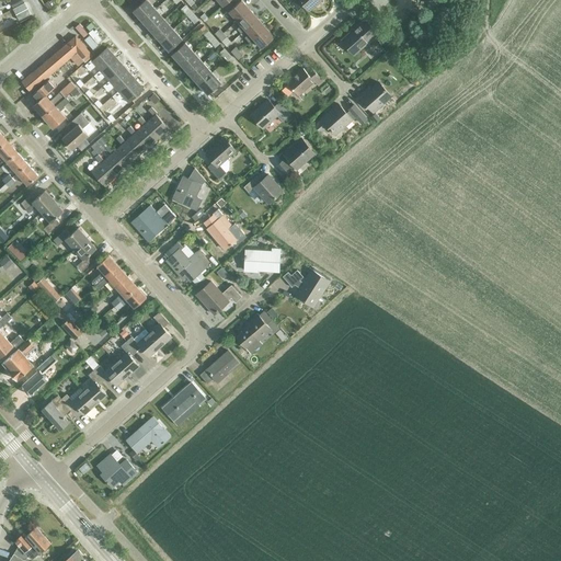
[(141,21),(156,9),(147,0),(144,0),(133,10),(141,21)]
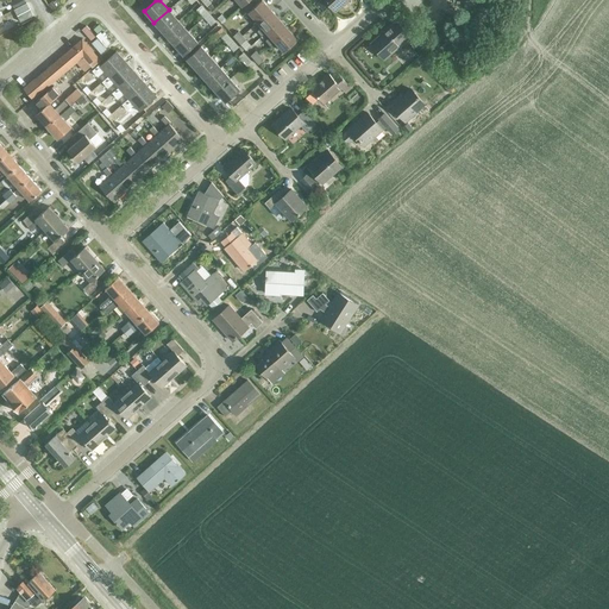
[(257,22),(271,10),(262,0),(261,0),(248,12),(257,22)]
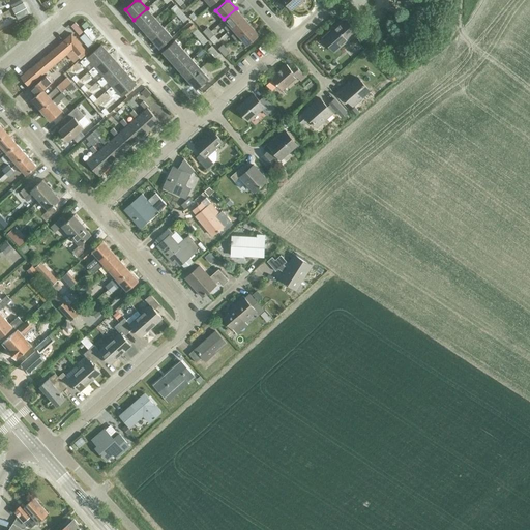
[(283,0),(291,9),(301,0),(283,0)]
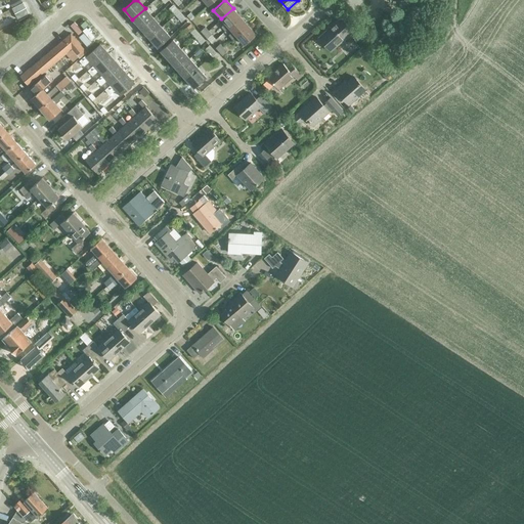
[(44,1),(41,4),(46,9),(49,6),(44,1)]
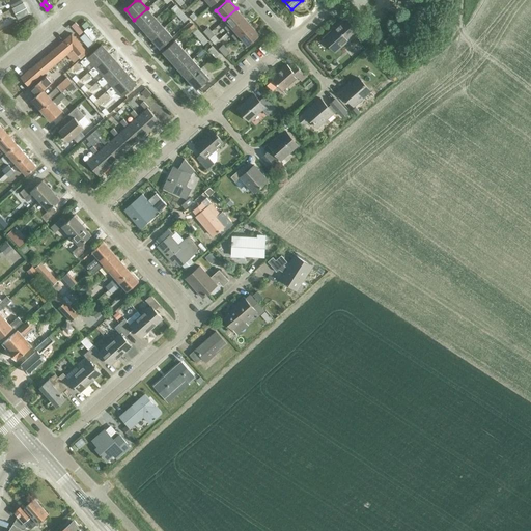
[(23,2),(11,8),(18,19),(28,14),(23,2)]
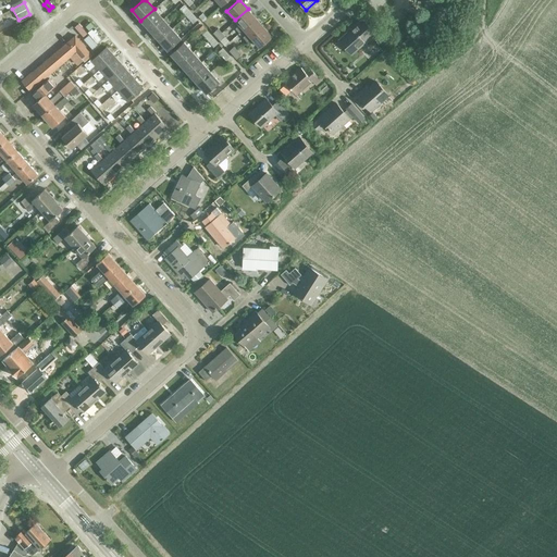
[(186,16),(190,12),(184,4),(180,9),(186,16)]
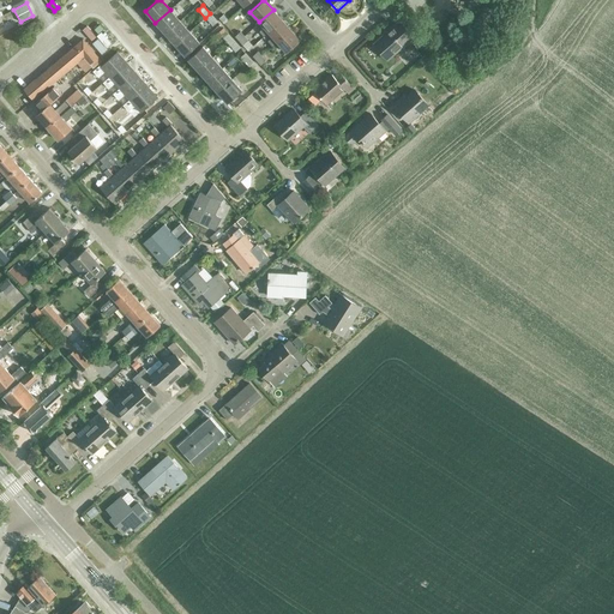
[(180,20),(170,10),(155,23),(164,34),(180,20)]
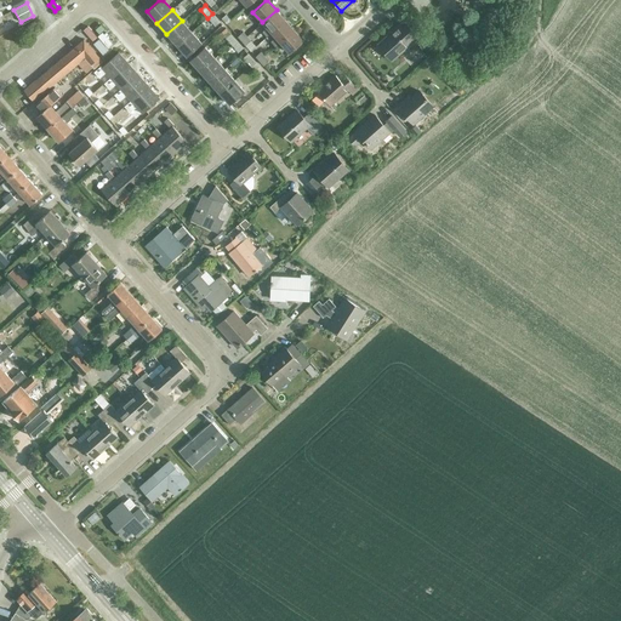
[(267,36),(271,33),(285,20),(277,10),(262,22),(267,28),(263,32),(267,36)]
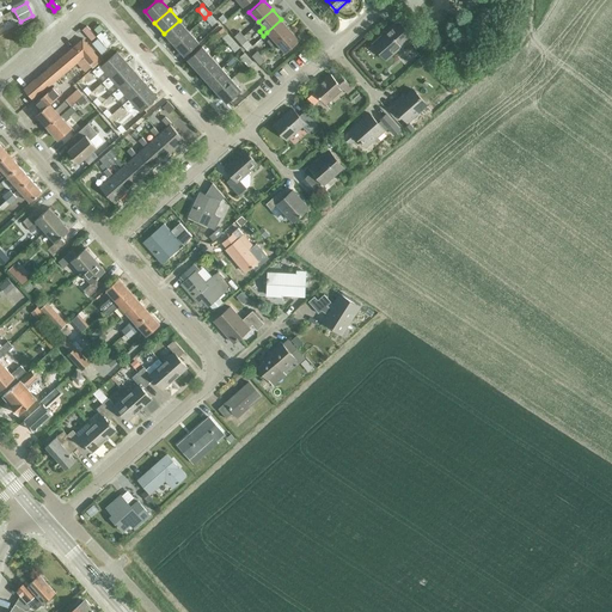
[(215,22),(209,13),(204,18),(212,25),(215,22)]
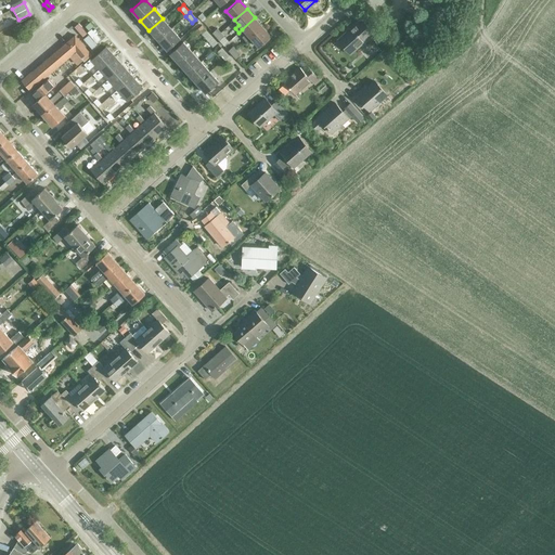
[(250,38),(262,27),(255,17),(242,29),(246,34),(242,37),(246,41),(250,38)]
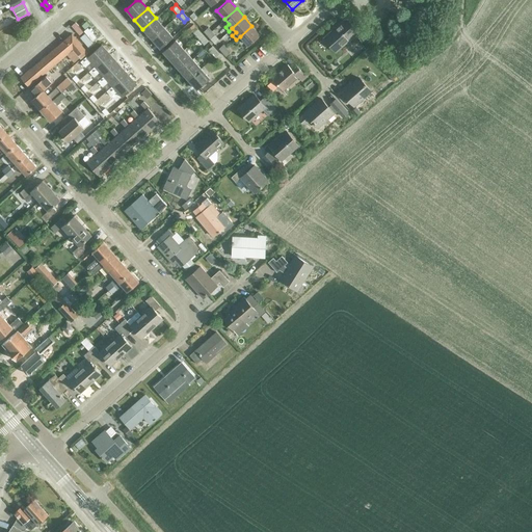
[(156,18),(142,29),(152,38),(164,27),(156,18)]
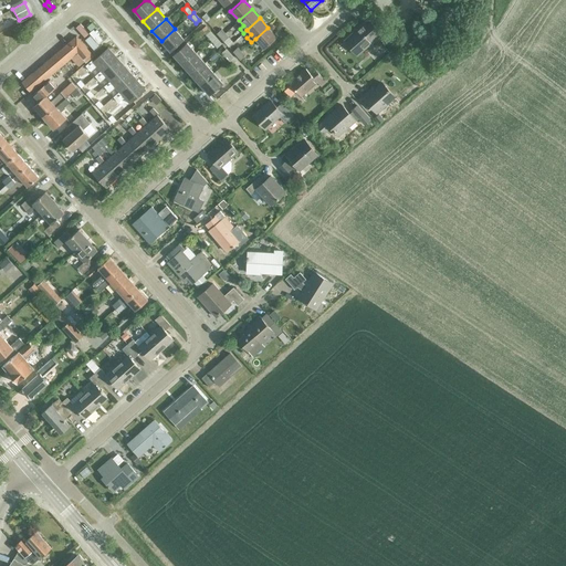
[(356,54),(380,33),(367,20),(344,41),(356,54)]
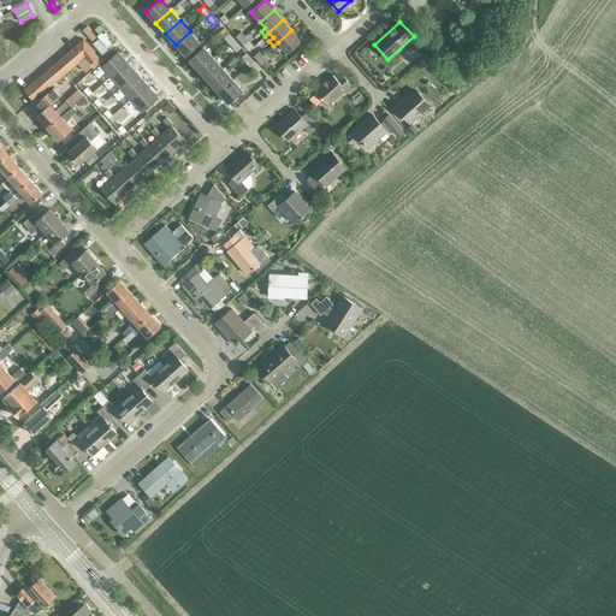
[(301,40),(291,30),(278,42),(286,53),(301,40)]
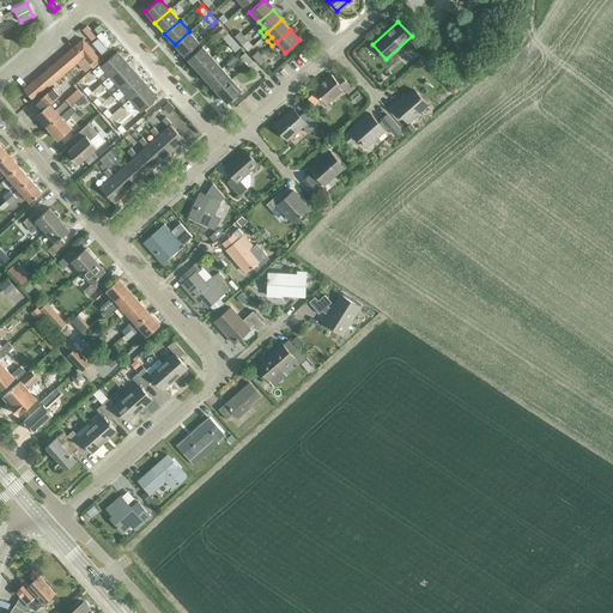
[(189,31),(175,44),(184,55),(199,42),(189,31)]
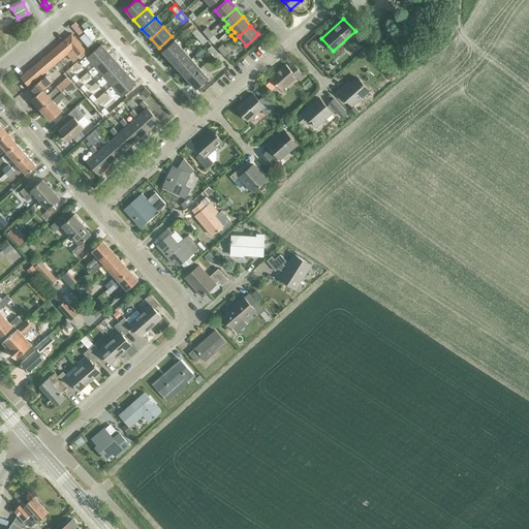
[(196,37),(200,34),(194,27),(190,30),(196,37)]
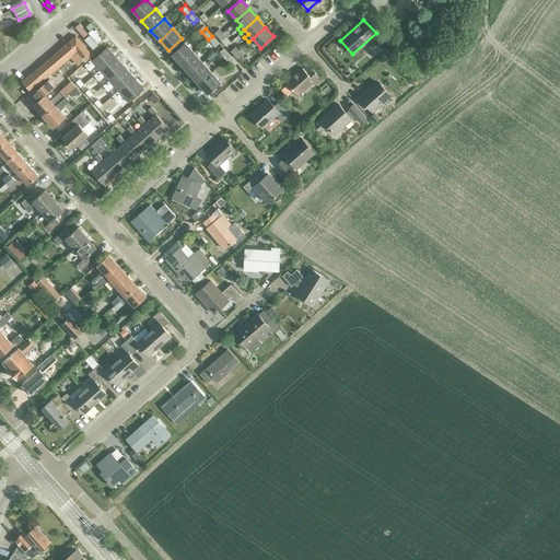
[(386,34),(381,38),(384,43),(389,37),(386,34)]
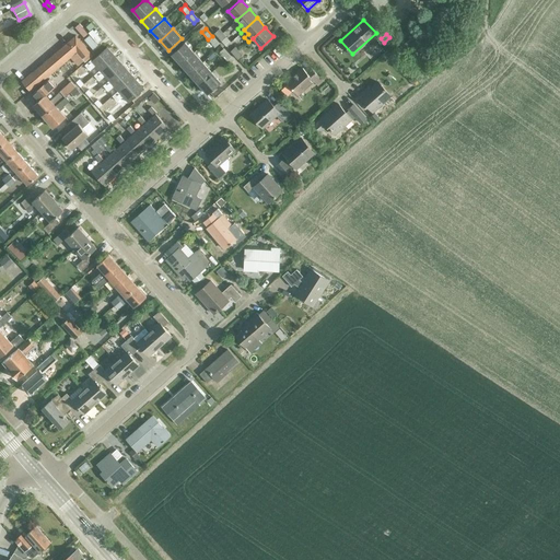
[(76,35),(68,42),(77,51),(82,58),(90,51),(76,35)]
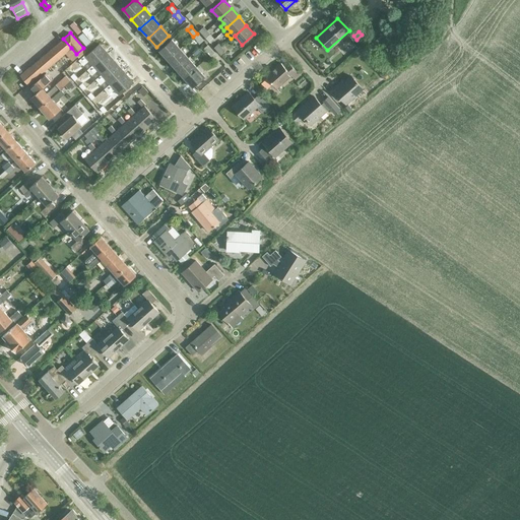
[(203,40),(197,34),(193,37),(199,44),(203,40)]
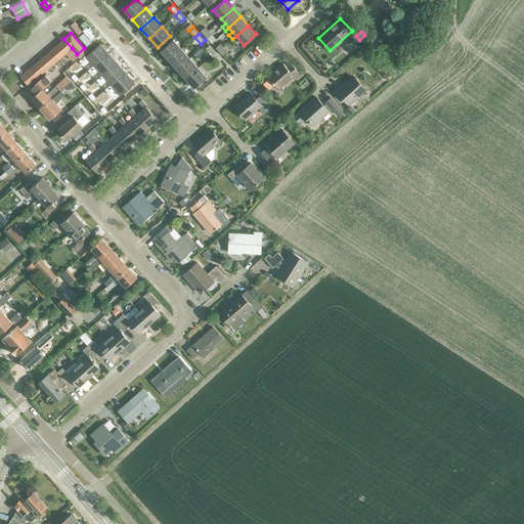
[(54,47),(62,56),(72,48),(63,39),(54,47)]
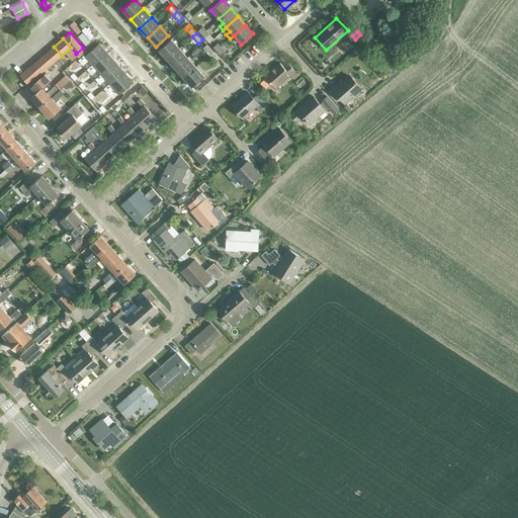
[(167,59),(179,48),(171,38),(159,50),(167,59)]
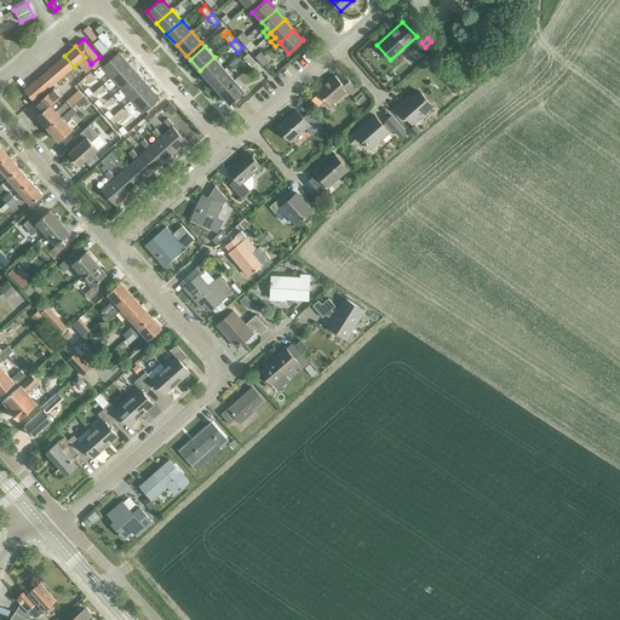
[(99,67),(93,73),(98,79),(105,73),(110,78),(110,79),(127,63),(118,52),(102,67),(101,68),(99,67)]
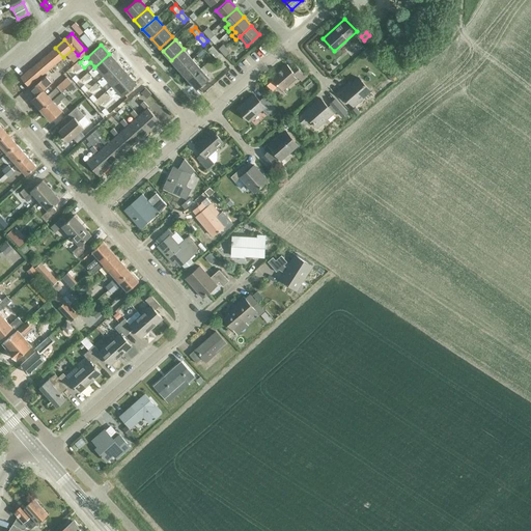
[(214,56),(218,53),(212,46),(207,49),(214,56)]
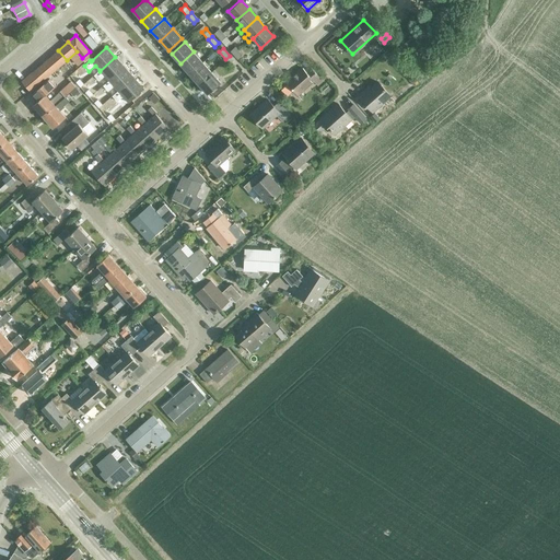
[(58,50),(53,55),(61,65),(67,60),(58,50)]
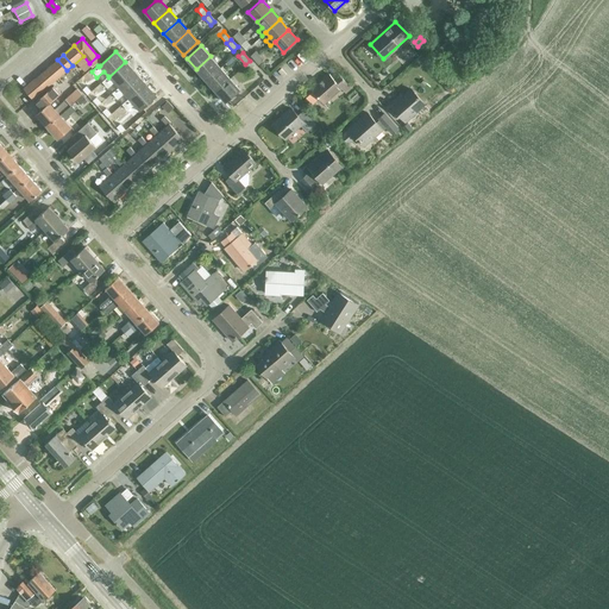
[(211,56),(196,69),(206,80),(220,67),(211,56)]
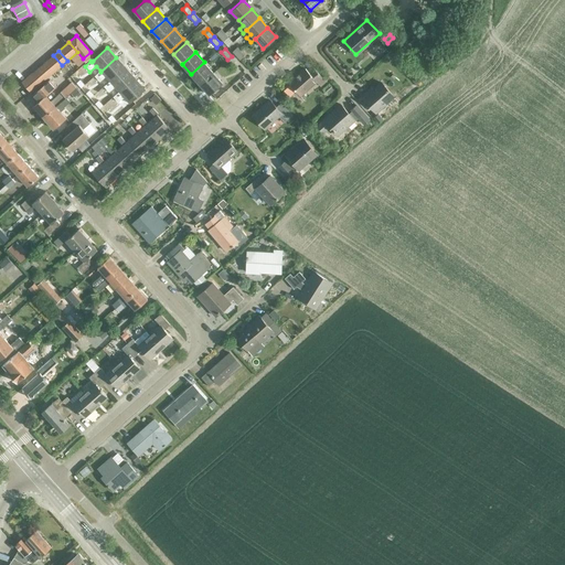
[(53,55),(48,60),(56,70),(62,65),(53,55)]
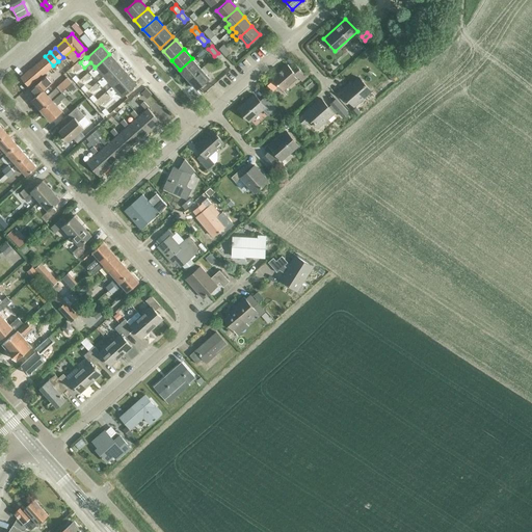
[(224,60),(218,53),(214,56),(220,63),(224,60)]
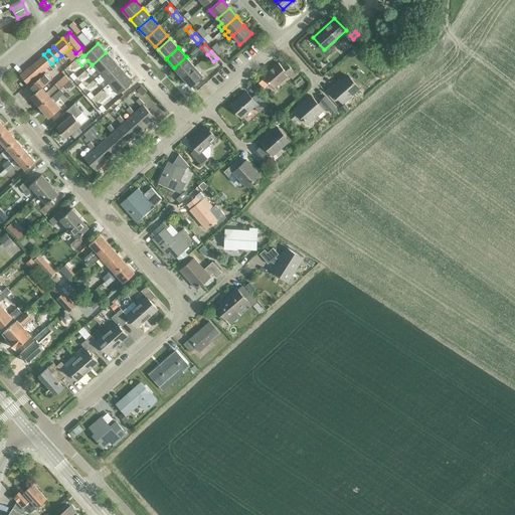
[(92,64),(87,69),(91,74),(97,69),(100,73),(101,74),(115,61),(106,52),(92,65),(92,64)]
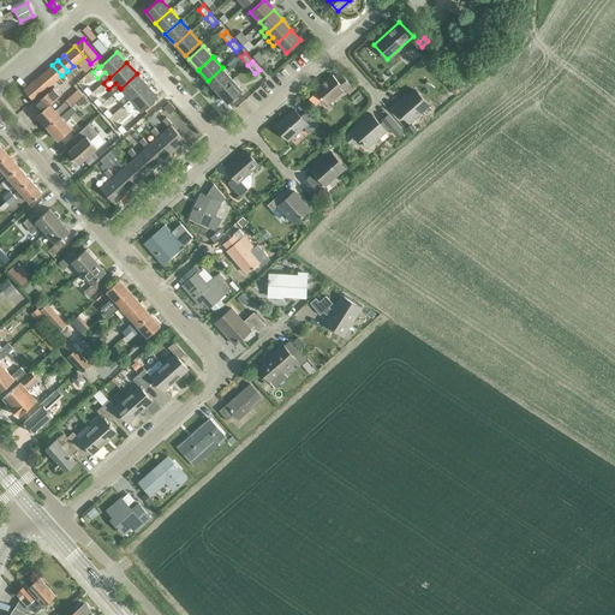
[(61,76),(52,65),(46,70),(55,81),(61,76)]
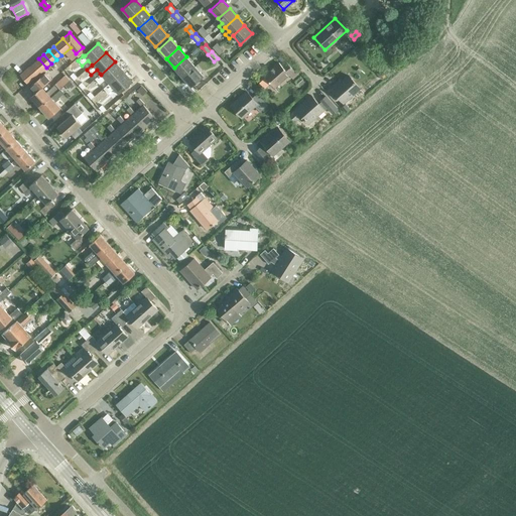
[(195,67),(186,56),(174,68),(182,77),(195,67)]
